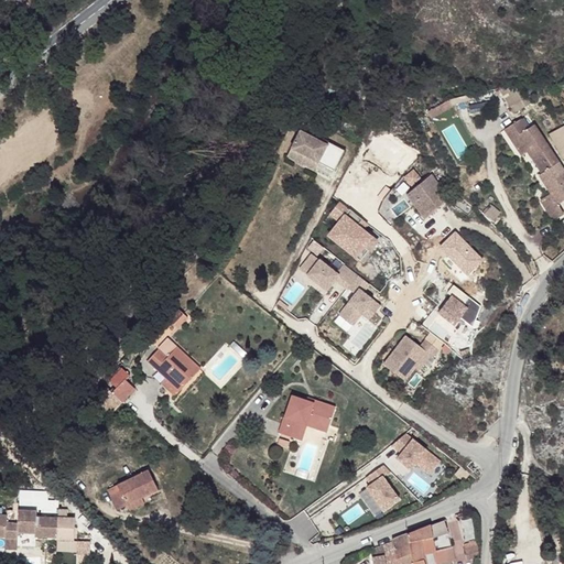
[(527,97),(517,100),(520,109),(530,106),(527,97)]
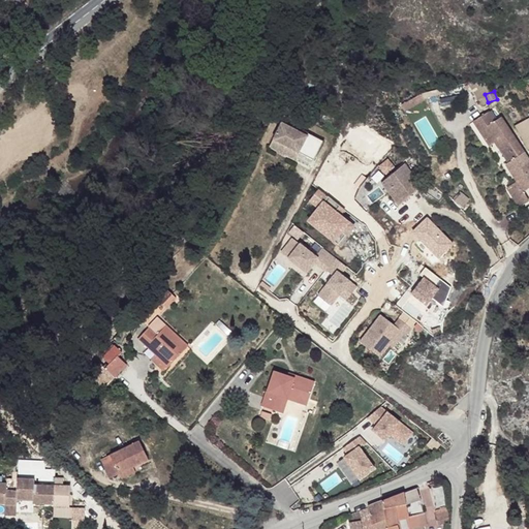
[(485,94),(477,97),(480,105),(488,102),(485,94)]
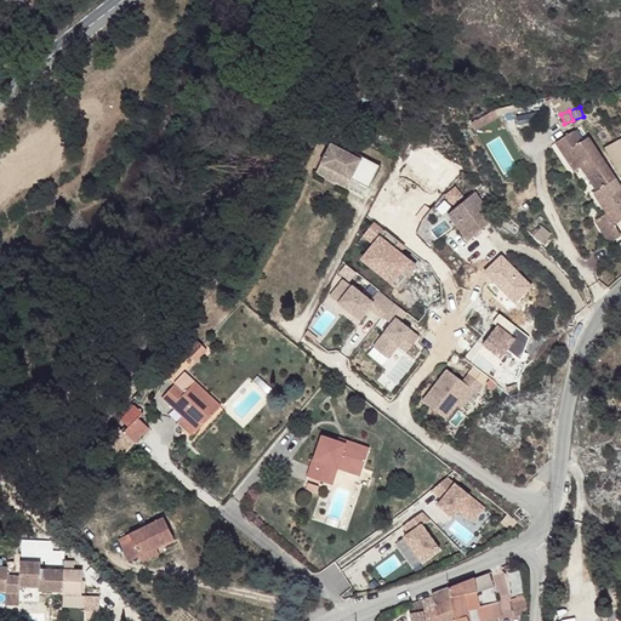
[(575,134),(557,146),(564,159),(571,154),(581,171),(587,181),(608,169),(588,140),(581,144),(575,134)]
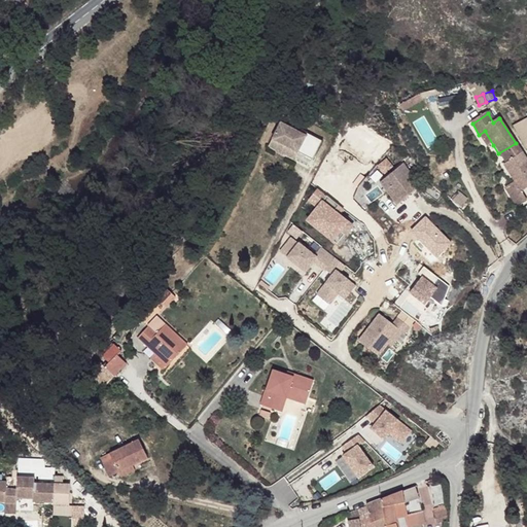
[(526,123),(525,120),(513,129),(526,149),(526,123)]
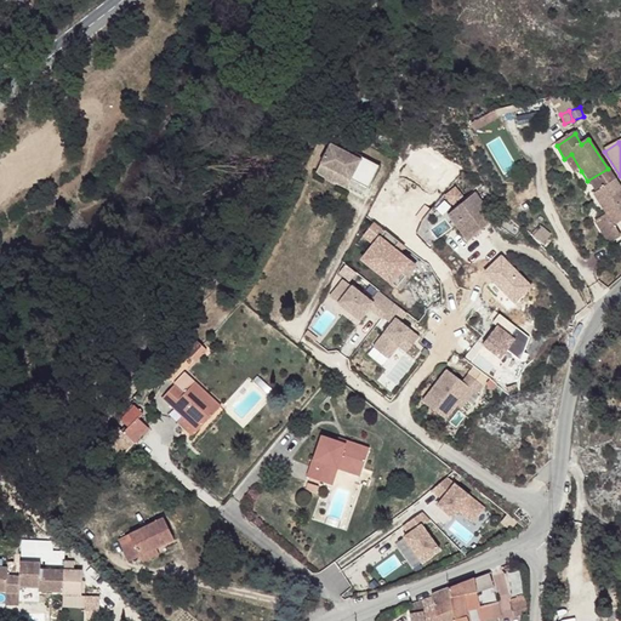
[(349,157),(326,146),(317,165),(348,180),(365,188),(376,166),(358,157),(357,160),(349,157)]
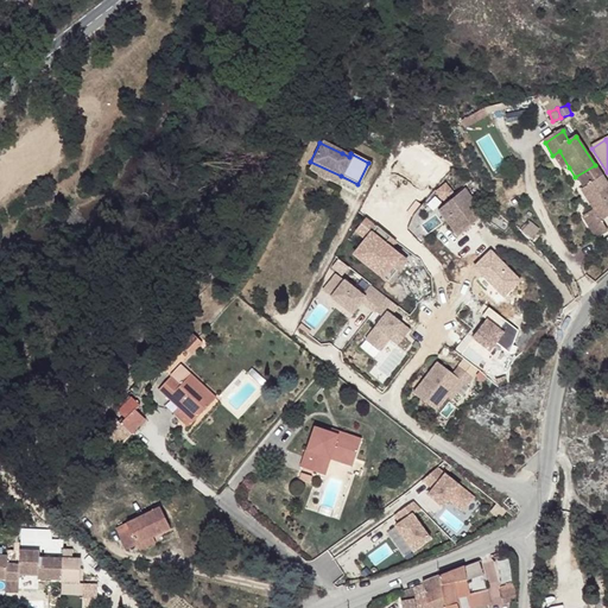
[(559,151),(552,156),(563,172),(569,168),(559,151)]
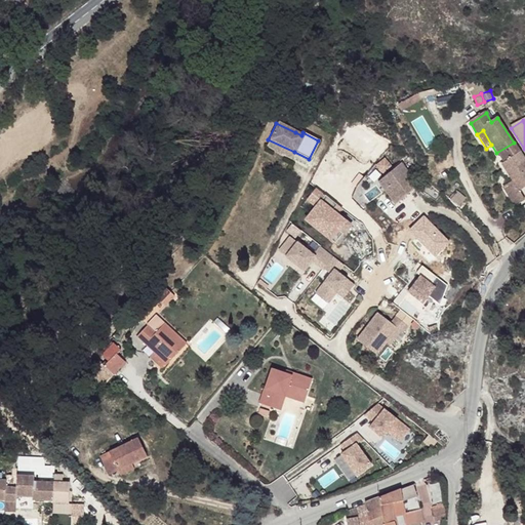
[(268,139),(265,147),(290,159),(294,152),(268,139)]
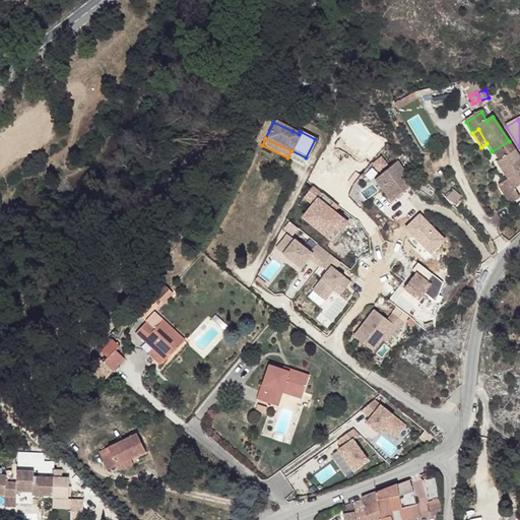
[(519,157),(516,151),(497,164),(508,181),(499,187),(510,204),(519,197),(514,190),(519,186),(519,157)]
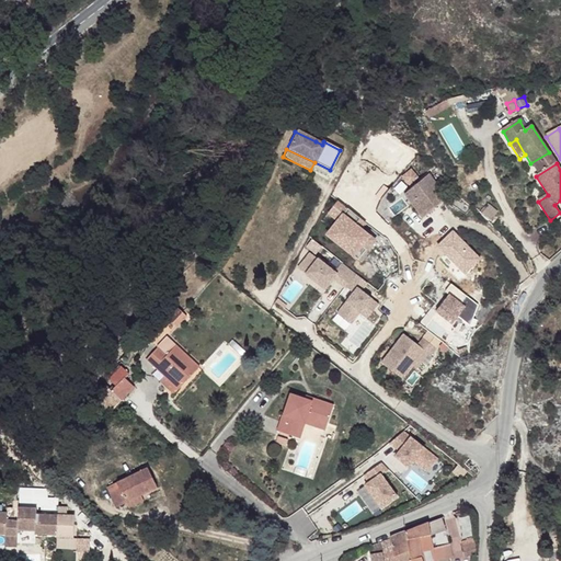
[(437,187),(428,174),(403,193),(421,218),(432,210),(423,198),(434,190),(437,187)]
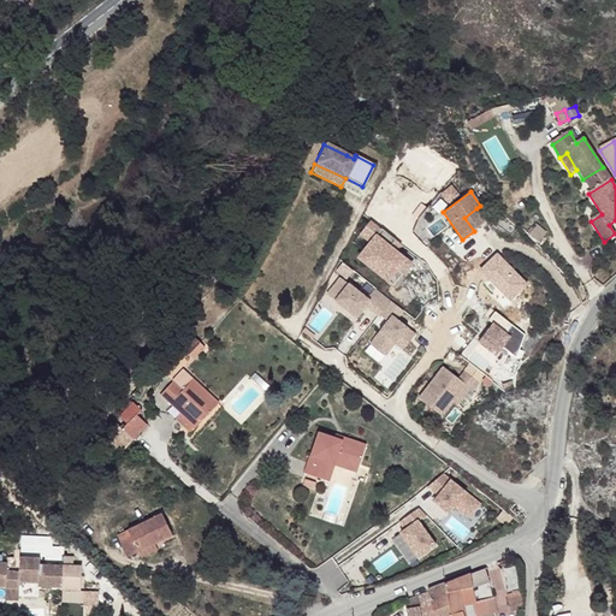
[(487,221),(477,208),(465,218),(474,231),(487,221)]
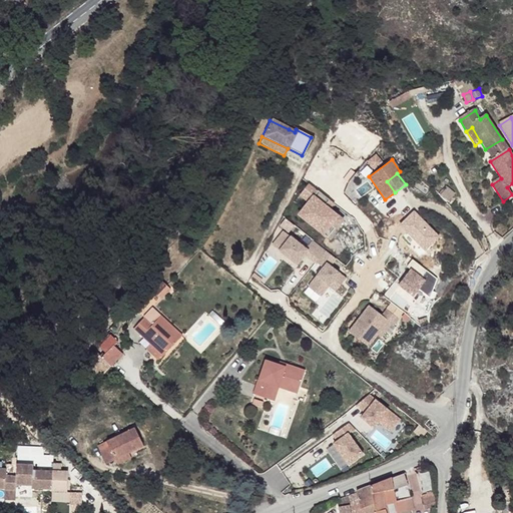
[(330,200),(310,184),(301,196),(310,203),(300,216),(323,235),(338,217),(330,211),(326,207),(330,200)]
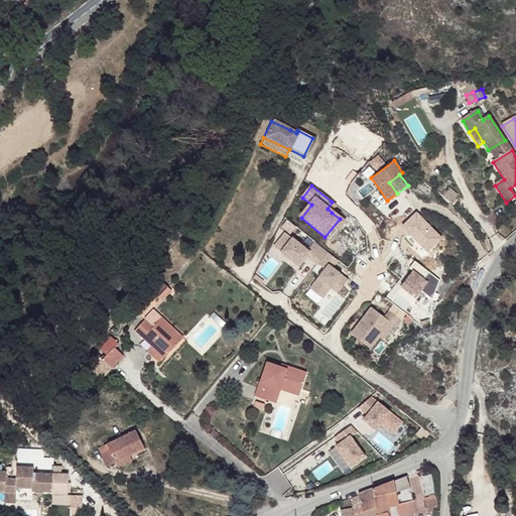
[(337,206),(332,202),(328,209),(332,213),(337,206)]
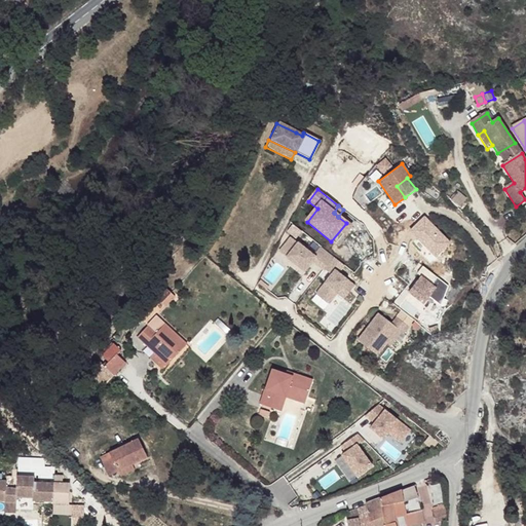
[(346,223),(331,241),(337,246),(351,227),(346,223)]
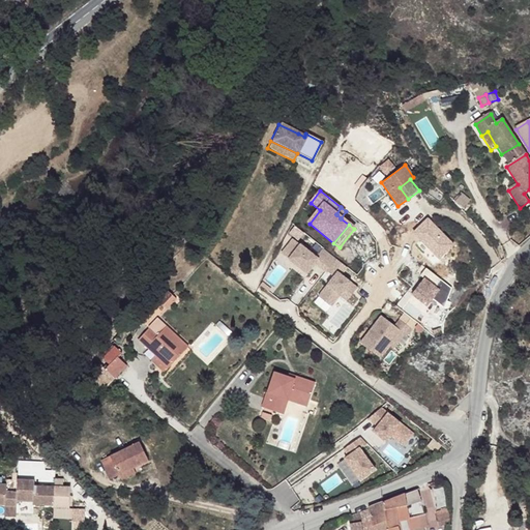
[(316,257),(299,244),(289,259),(307,273),(315,264),(326,272),(335,259),(323,248),(316,257)]
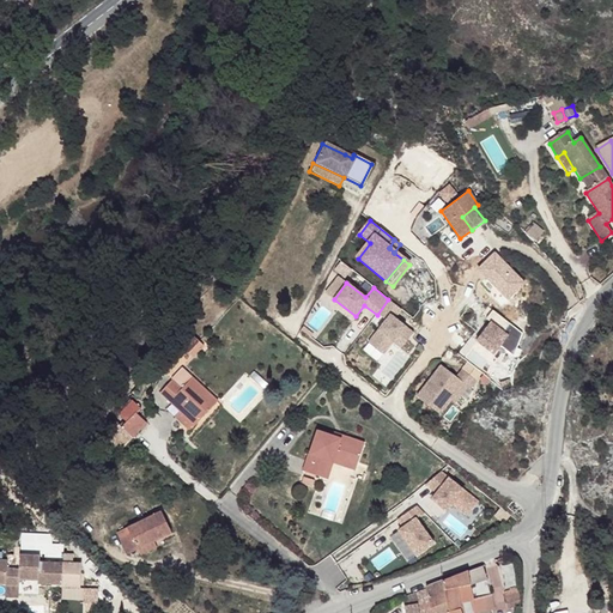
[(401,309),(388,299),(377,314),(386,320),(370,343),(386,354),(394,343),(402,349),(414,332),(395,317),(401,309)]
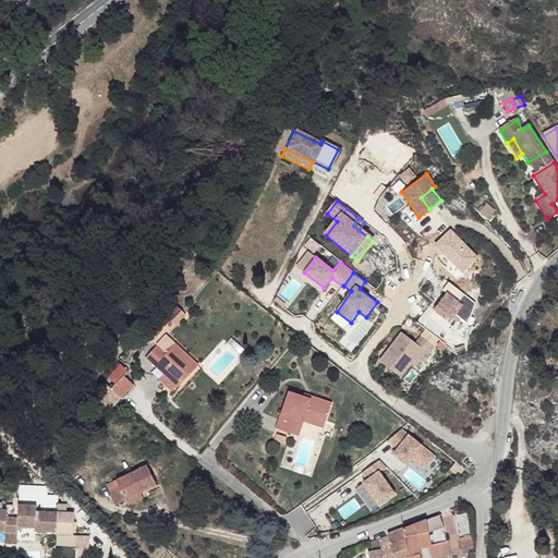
[(435,312),(450,324),(463,307),(459,304),(465,296),(450,284),(444,292),(448,295),(435,312)]
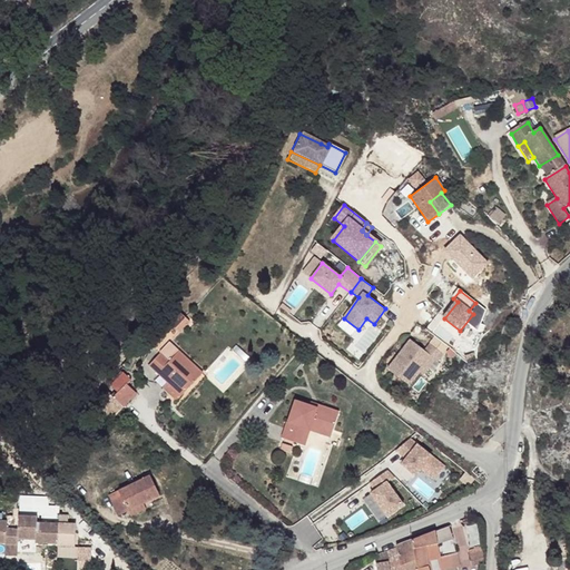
[(426,353),(412,342),(389,370),(410,387),(420,374),(432,360),(435,362),(439,364),(444,357),(431,346),(426,353)]
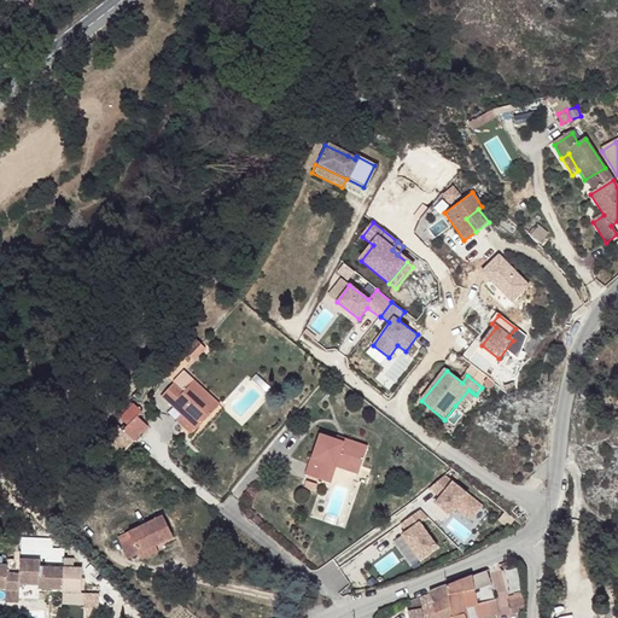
[(193,380),(184,389),(192,397),(202,389),(193,380)]
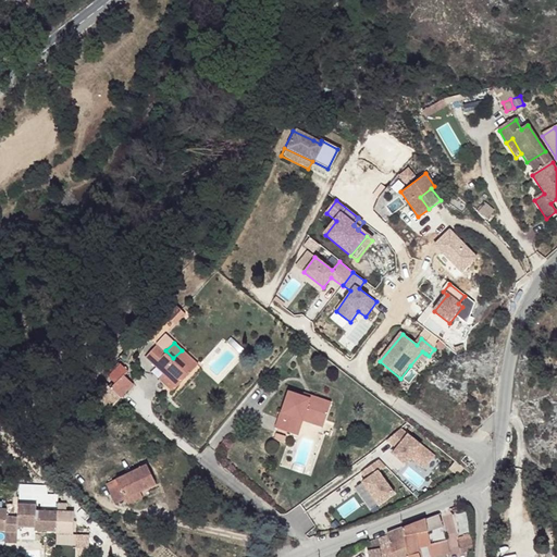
[(165,350),(150,362),(166,381),(174,390),(180,386),(183,391),(202,374),(182,350),(173,358),(165,350)]
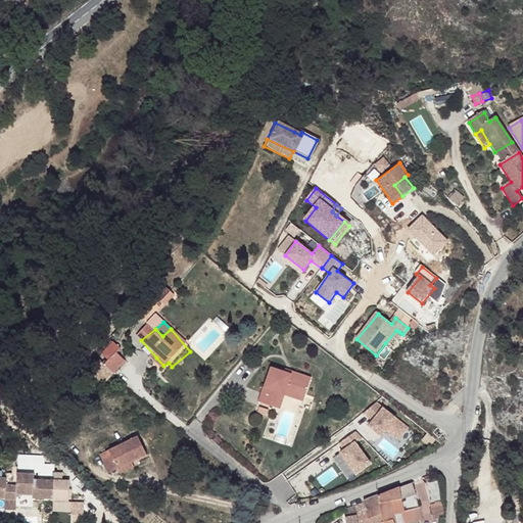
[(399,332),(396,330),(385,343),(388,346),(399,332)]
